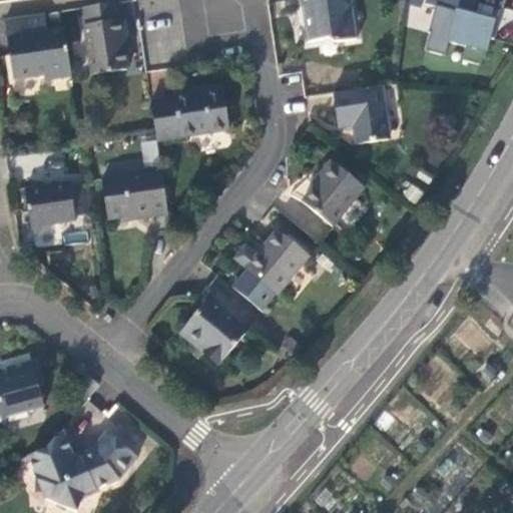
[(358,39),(352,0),(306,0),(307,6),(304,7),(310,42),(331,38),(337,42),(358,39)]
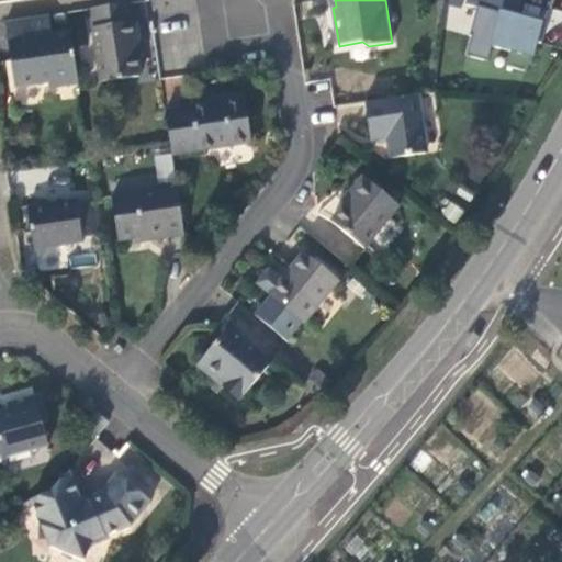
[(528,0),(469,0),(468,13),(528,17),(528,0)]
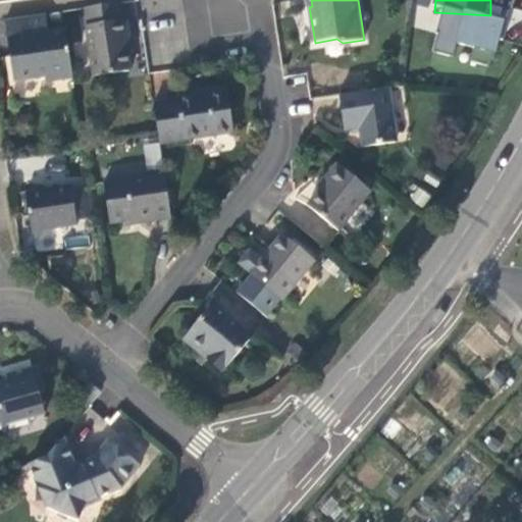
[(122,21),(119,3),(85,8),(95,75),(129,70),(124,36),(128,35),(126,20),(122,21)]
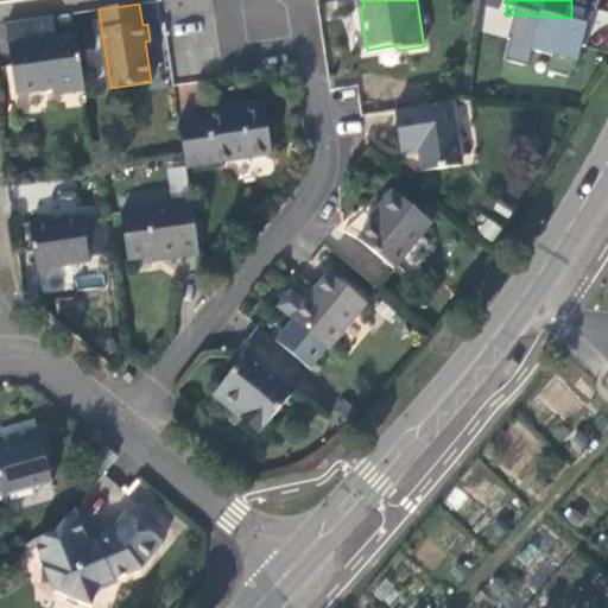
[(571,18),(506,14),(502,54),(517,55),(518,45),(569,49),(571,18)]
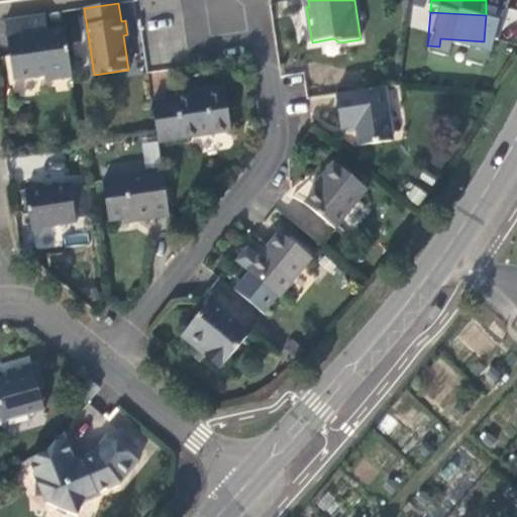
[(44,79),(72,74),(65,28),(47,31),(44,14),(5,19),(7,38),(15,37),(18,53),(10,54),(14,78),(43,73),(44,79)]
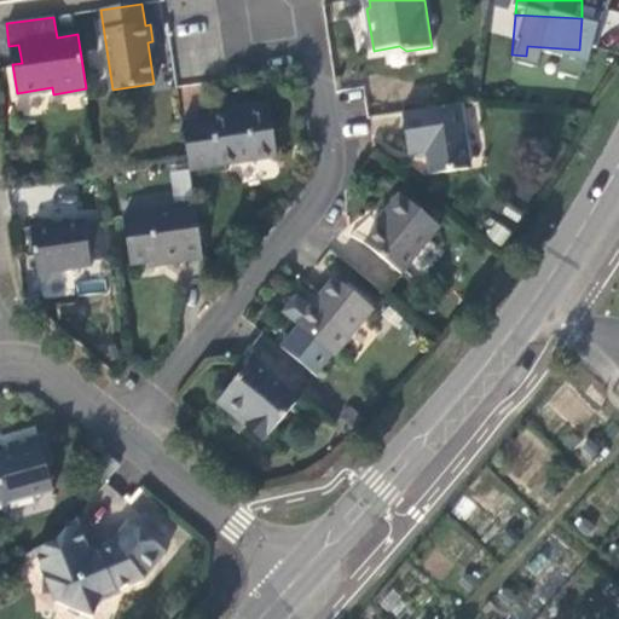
[(210,117),(184,121),(190,160),(191,171),(276,157),(267,102),(243,105),(244,110),(210,115),(210,117)]
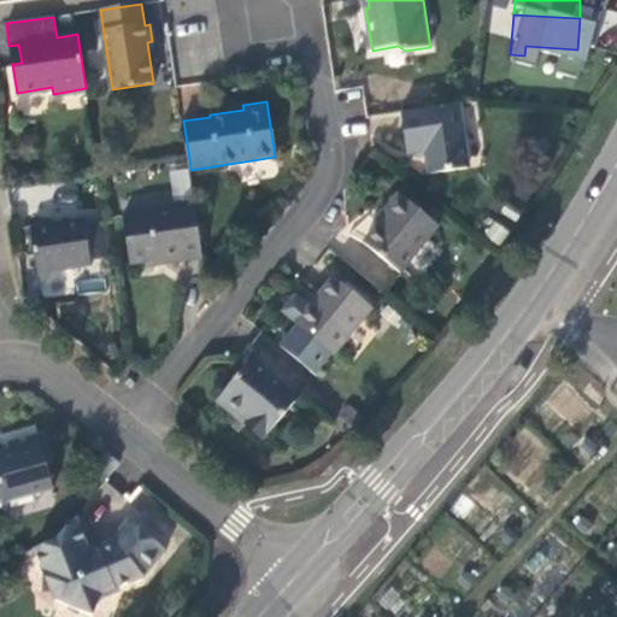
[(469,168),(458,104),(404,112),(410,154),(432,151),(435,174),(469,168)]
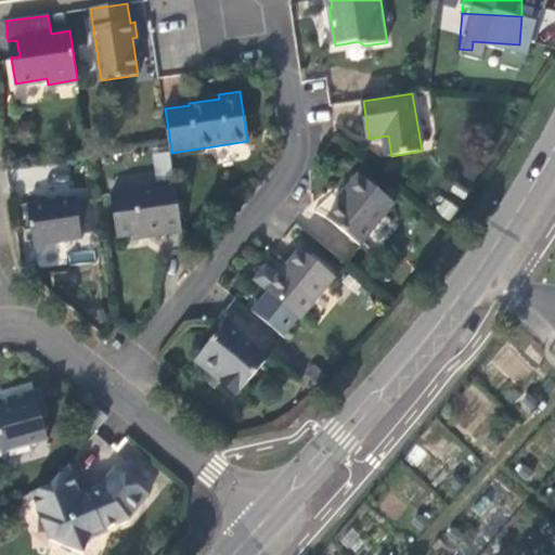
[(154,178),(170,177),(169,152),(153,153),(154,178)]
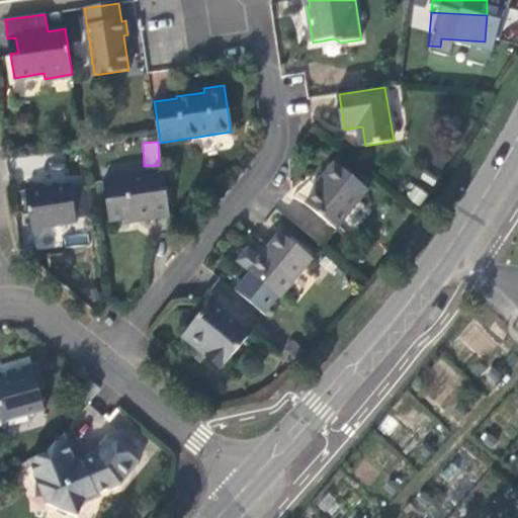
[(369,188),(336,162),(324,176),(327,179),(308,203),(338,228),(369,188)]
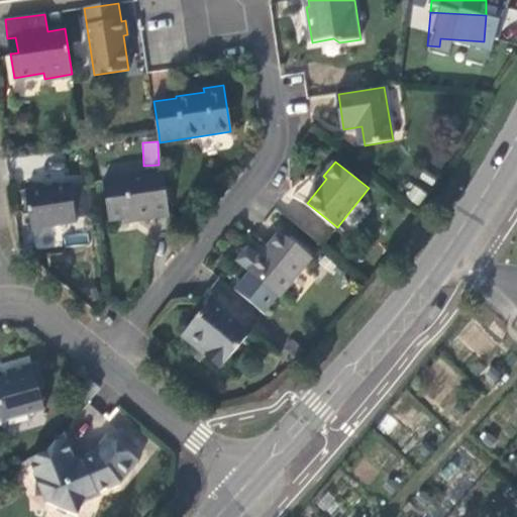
[(156,217),(170,215),(164,170),(148,172),(148,175),(105,182),(111,220),(139,216),(139,218),(156,215),(156,217)]
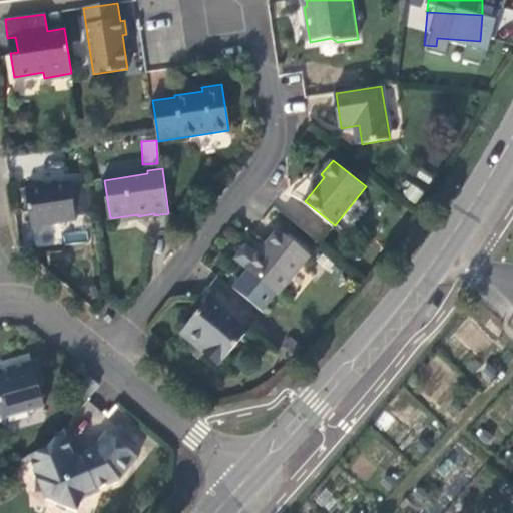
[(70,186),(69,182),(35,188),(42,226),(76,221),(75,216),(70,186)]
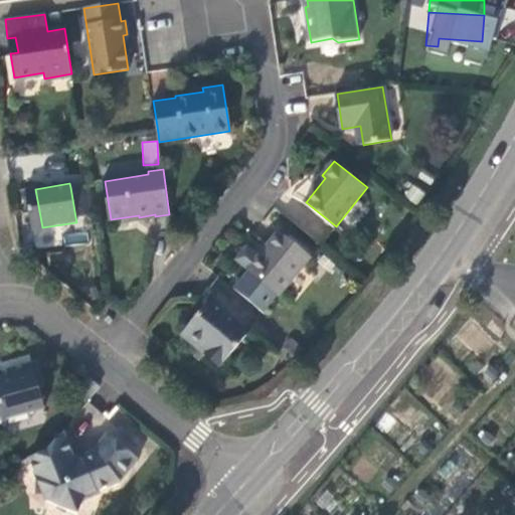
[(75,217),(93,214),(89,184),(70,187),(75,217)]
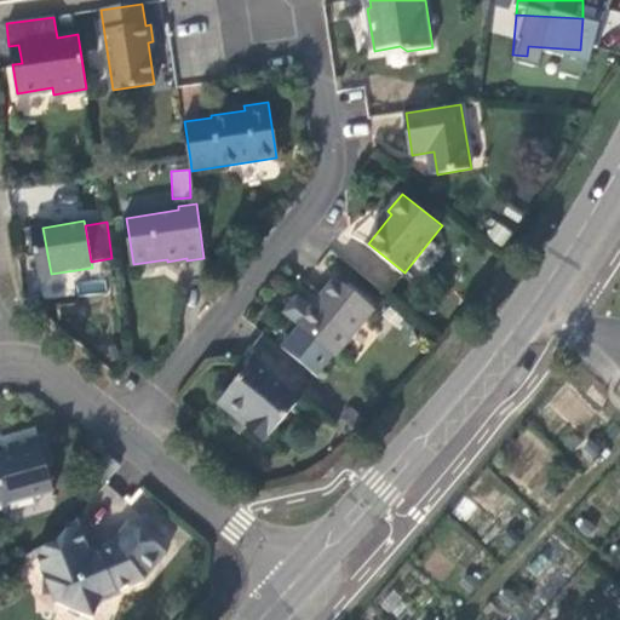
[(299,326),(281,348),(316,377),(334,354),(334,355),(373,308),(337,279),(313,308),(298,297),(285,314),(299,326)]
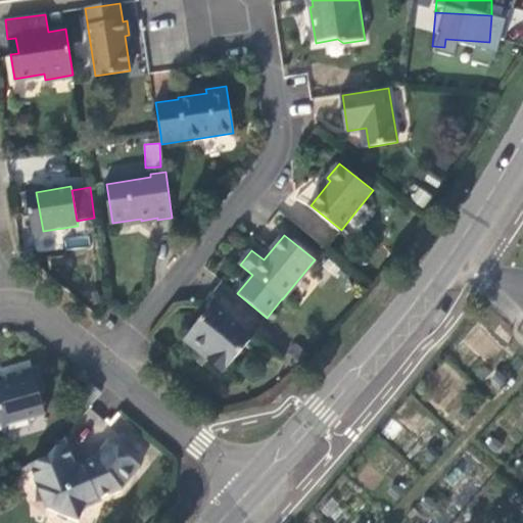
[(250,339),(215,310),(210,315),(206,316),(202,317),(187,336),(209,355),(205,362),(222,375),(250,339)]
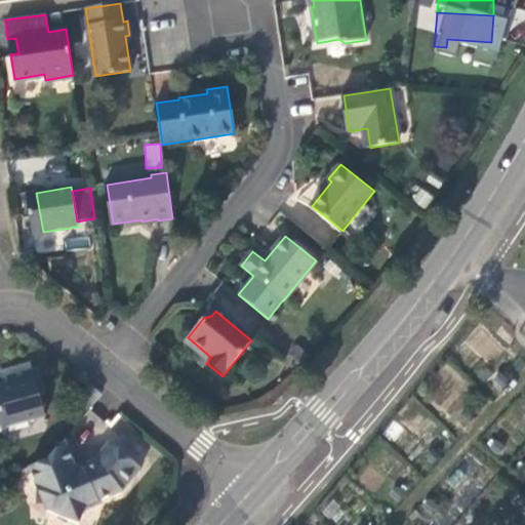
[(0,432),(7,431),(6,428),(40,417),(34,398),(38,393),(32,371),(6,378),(8,385),(0,387),(0,432)]
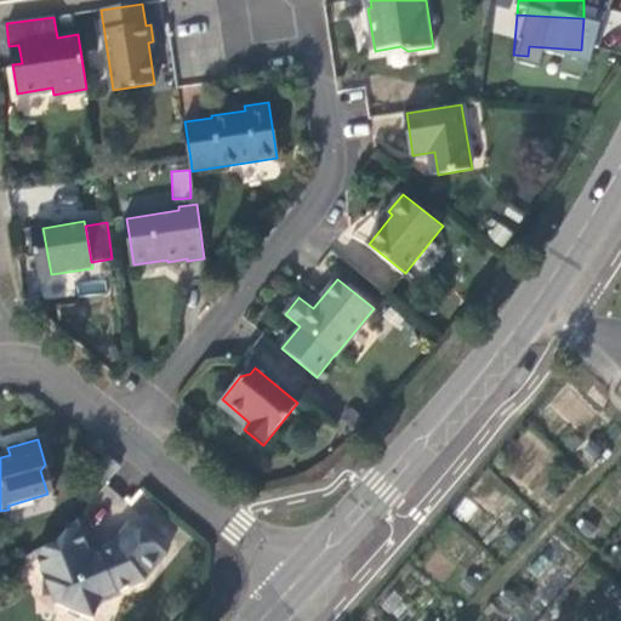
[(593,443),(586,451),(593,459),(600,450),(593,443)]
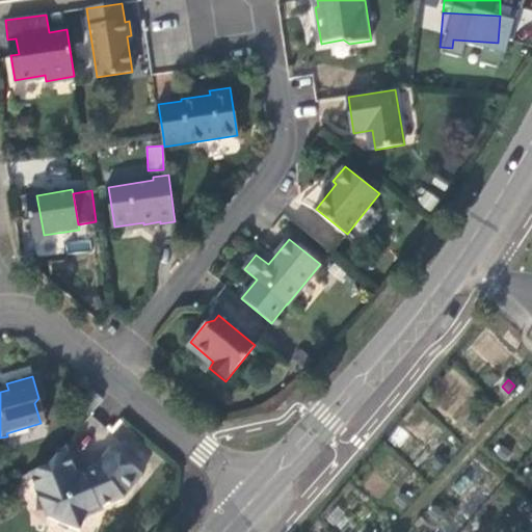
[(473,418),(467,425),(473,430),(479,423),(473,418)]
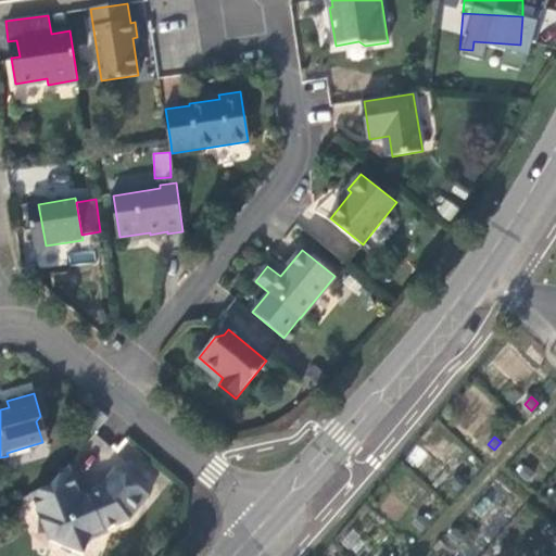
[(80,493),(71,466),(52,487),(19,502),(21,507),(35,502),(43,525),(49,527),(52,532),(52,538),(50,542),(84,555),(92,536),(128,521),(150,496),(116,468),(103,483),(100,485),(102,492),(91,497),(80,493)]
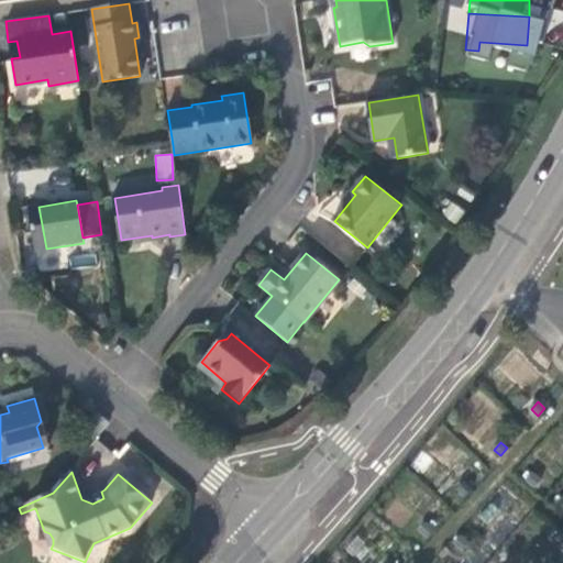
[(532,473),(527,481),(533,487),(540,478),(532,473)]
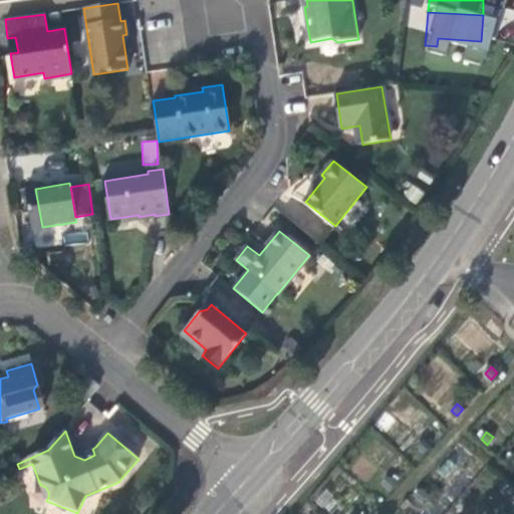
[(423,440),(417,448),(424,454),(431,447),(423,440)]
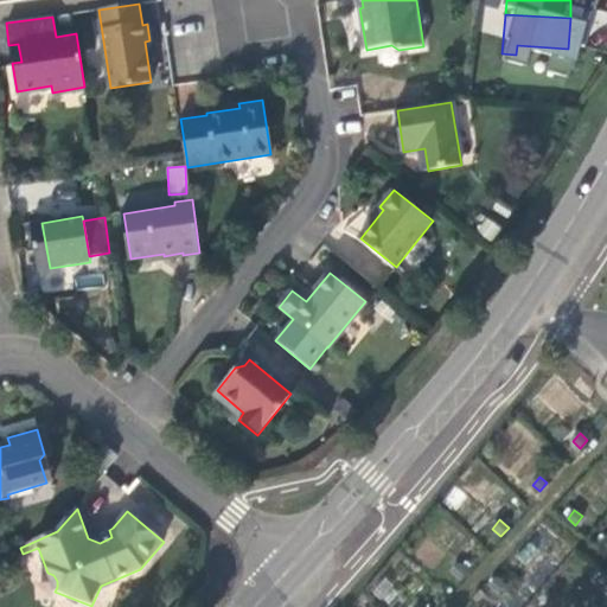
[(460,564),(453,572),(460,579),(467,570),(460,564)]
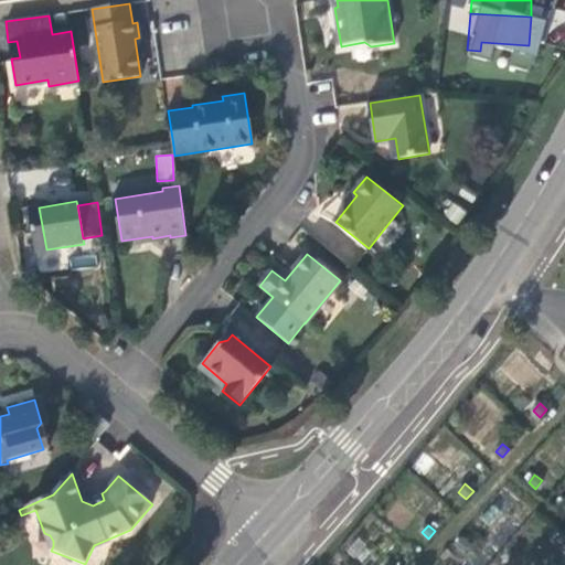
[(464,539),(457,545),(465,552),(471,544),(464,539)]
